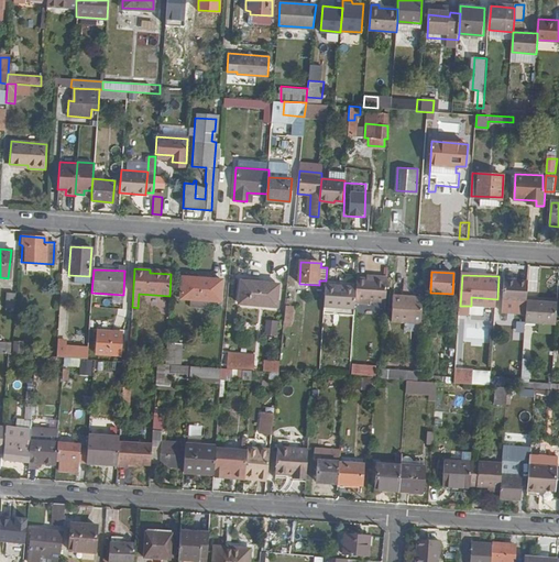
[(221,301),(222,279),(183,276),(181,298),(189,299),(189,307),(212,309),(212,301),(221,301)]
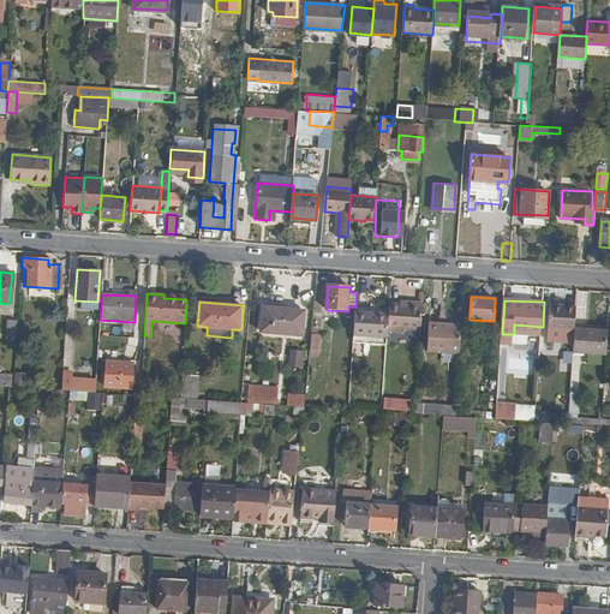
[(422,329),(423,303),(407,302),(407,304),(389,303),(389,313),(388,331),(404,332),(404,328),(422,329)]
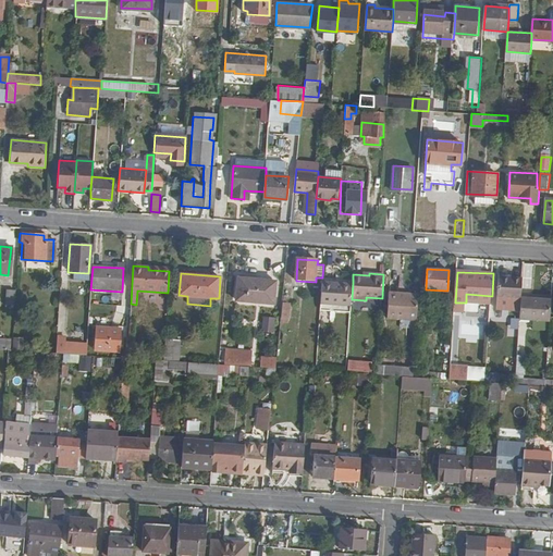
[(274,303),(275,280),(245,278),(244,291),(236,291),(236,299),(274,303)]
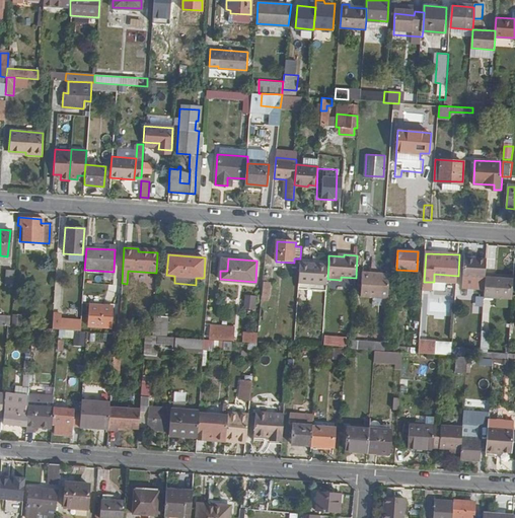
[(486,278),(488,260),(477,259),(476,263),(465,261),(464,277),(486,279),(486,278)]
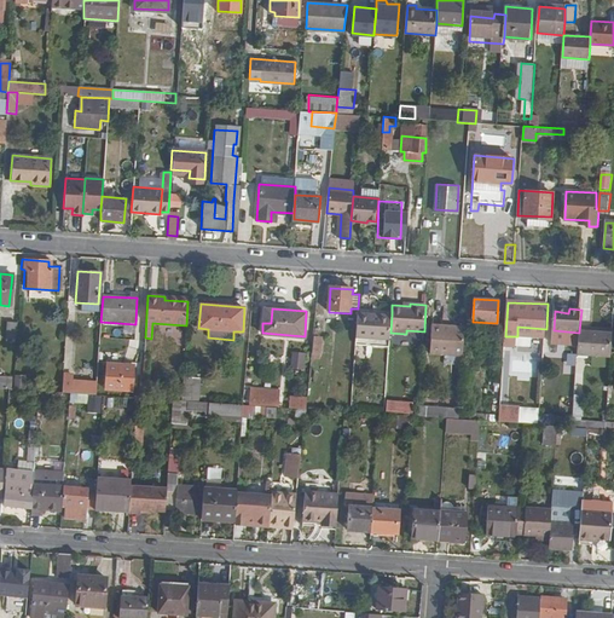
[(391,333),(392,315),(358,313),(357,336),(391,339),(391,333)]
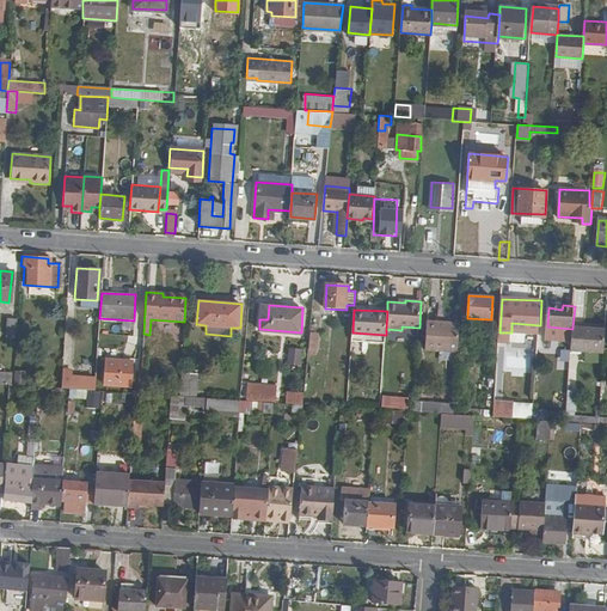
[(458,353),(460,323),(428,321),(425,352),(458,353)]
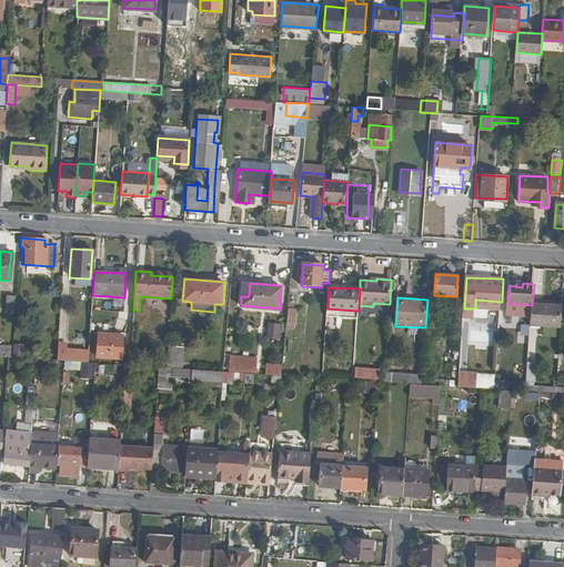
[(13,314),(14,299),(6,299),(4,314),(13,314)]
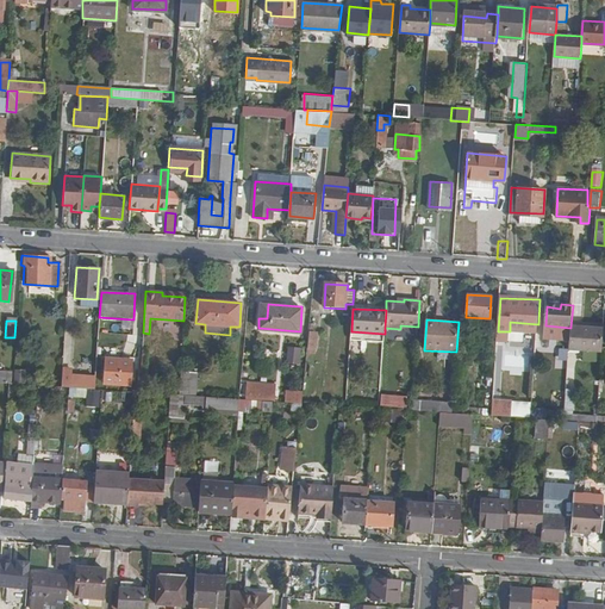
[(603,353),(604,329),(571,327),(571,328),(569,350),(603,353)]
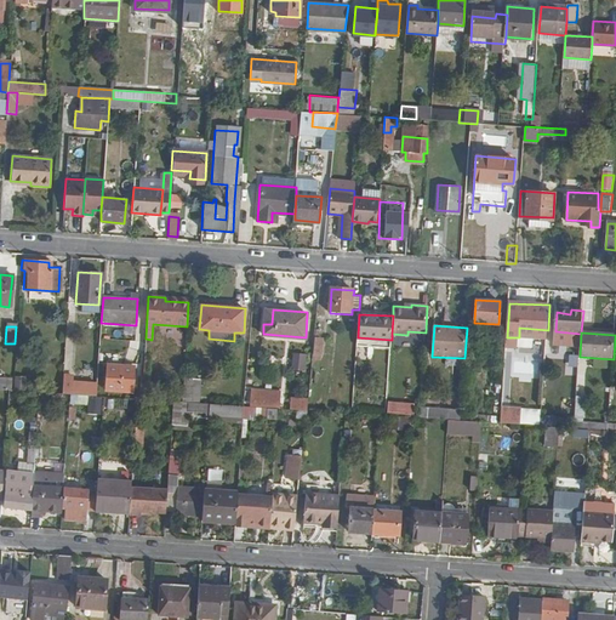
[(320,363),(323,346),(313,345),(312,362),(320,363)]
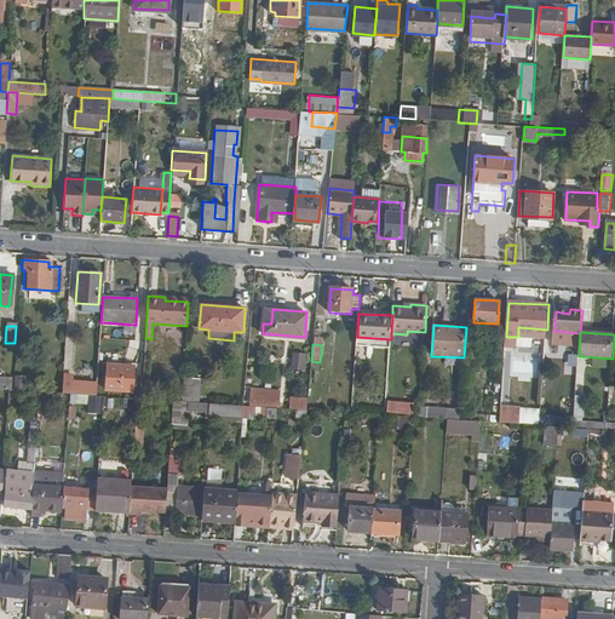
[(286,353),(286,371),(299,371),(299,354),(286,353)]
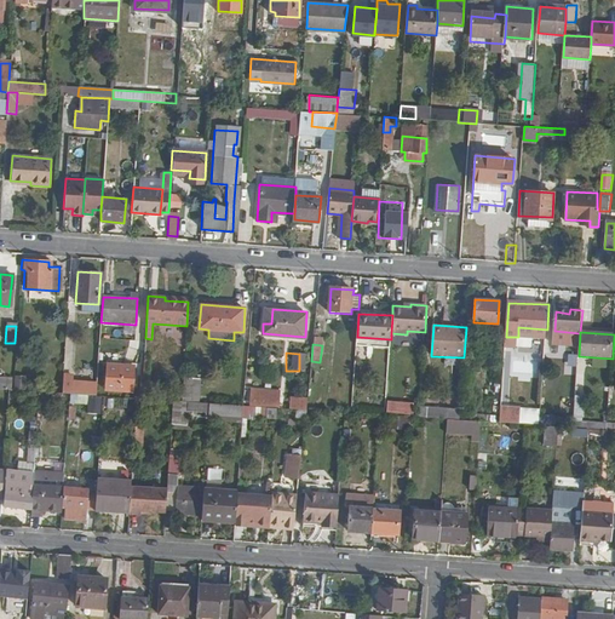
[(133,391),(136,367),(105,364),(103,388),(133,391)]
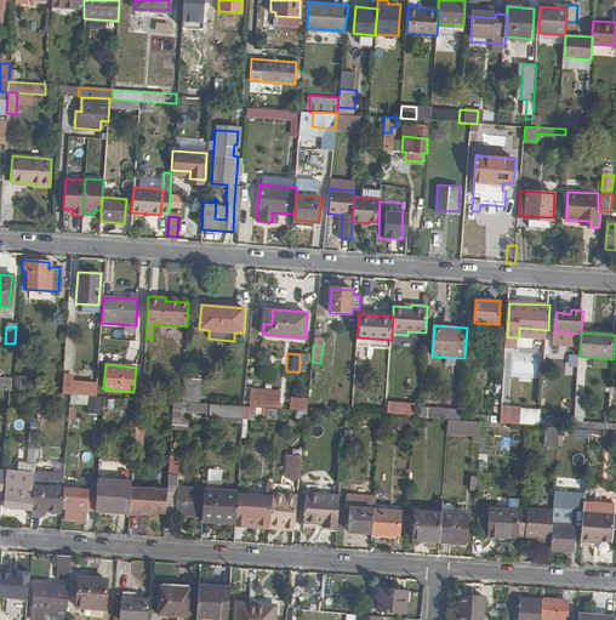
[(0,390),(10,391),(10,377),(0,376),(0,390)]
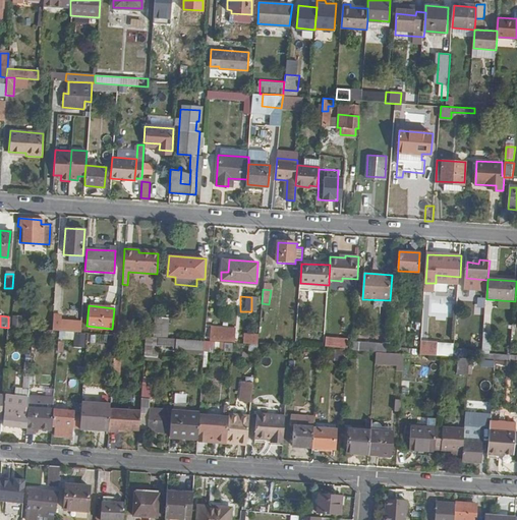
[(80,332),(81,323),(60,321),(60,316),(53,315),(52,330),(80,332)]
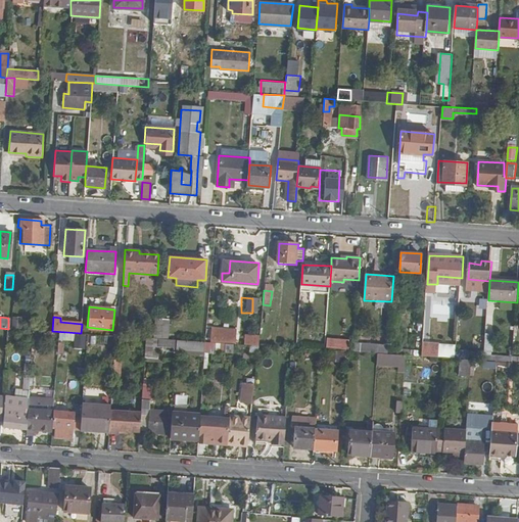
[(168,339),(169,319),(154,318),(153,338),(168,339)]
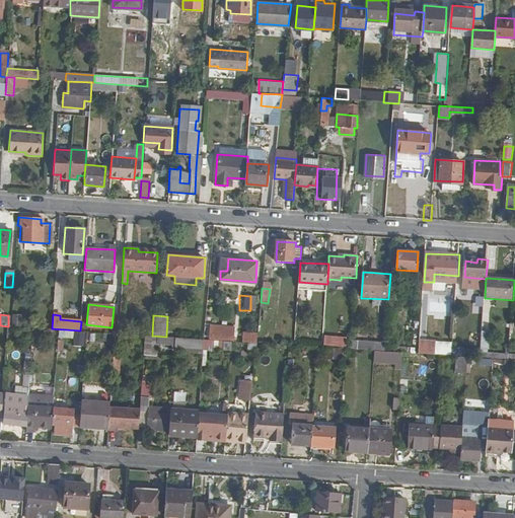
[(229,340),(230,331),(212,330),(212,339),(229,340)]
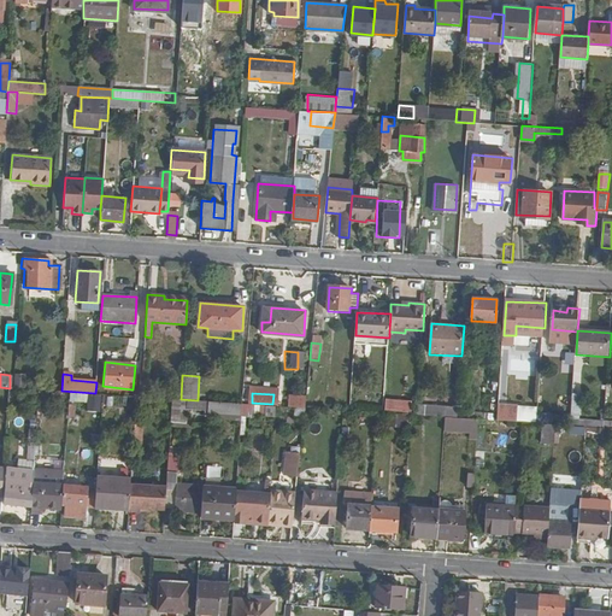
[(283,396),(283,409),(300,408),(299,396),(283,396)]
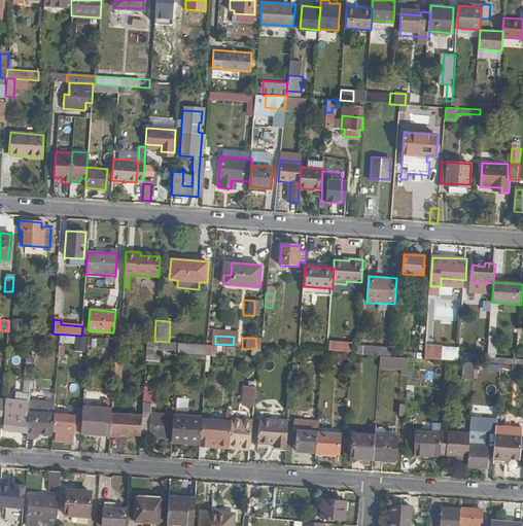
[(177,351),(178,343),(169,342),(154,341),(146,341),(145,361),(158,362),(159,349),(177,351)]
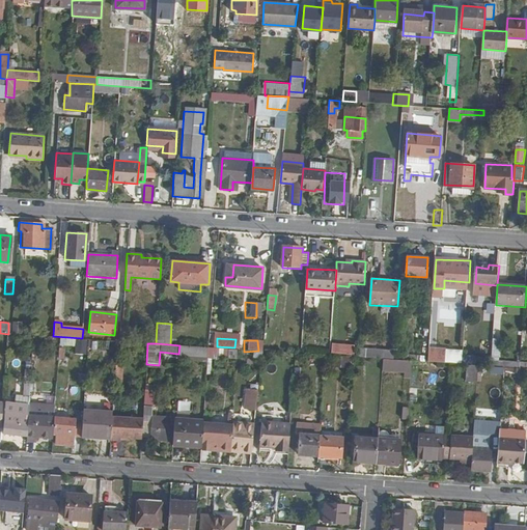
[(206,358),(207,346),(179,345),(178,354),(178,356),(206,358)]
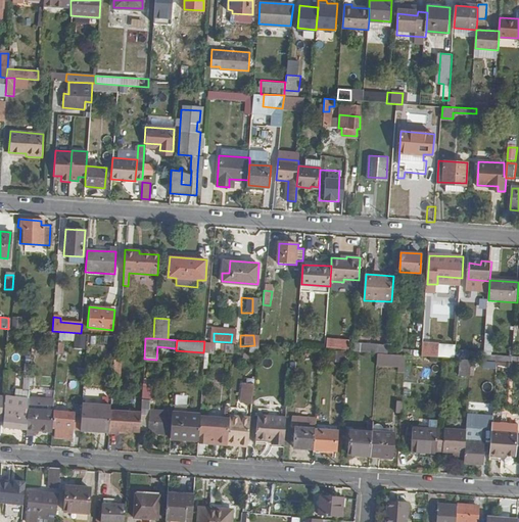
[(348,351),(348,342),(326,341),(326,349),(331,350),(344,351),(348,351)]
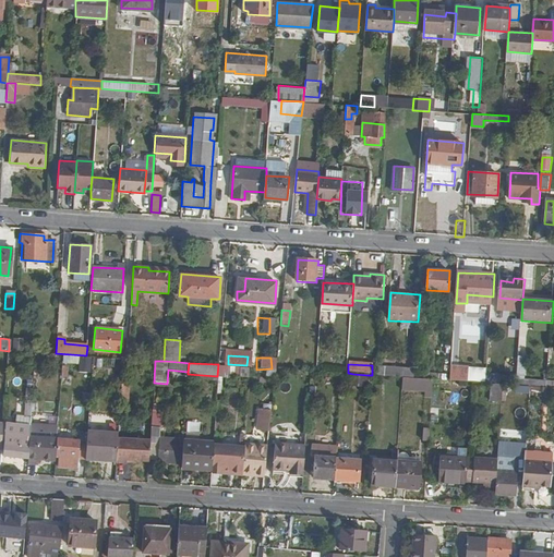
[(248,376),(248,366),(237,366),(237,375),(248,376)]
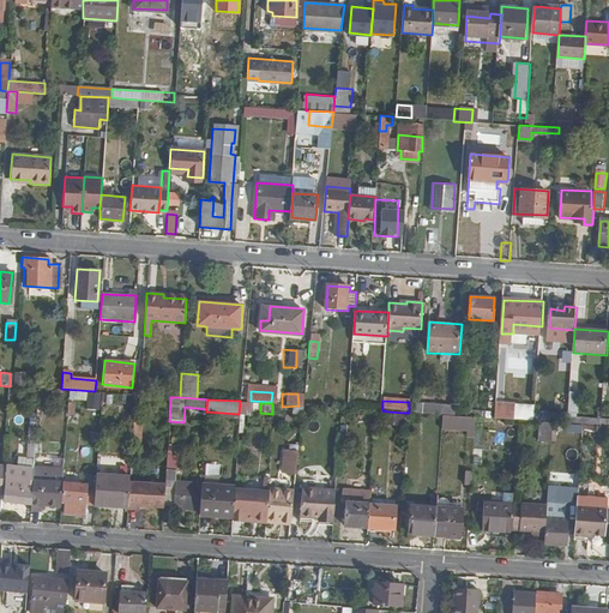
[(456,416),(456,404),(423,403),(422,414),(428,414),(444,415),(456,416)]
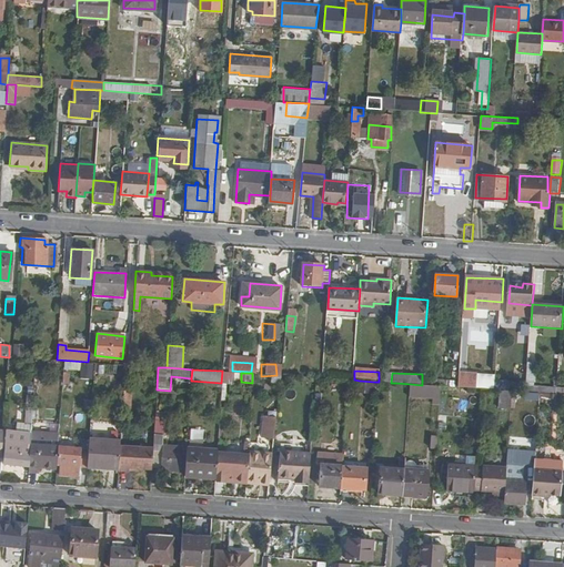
[(459,387),(459,380),(435,378),(435,385),(441,386),(459,387)]
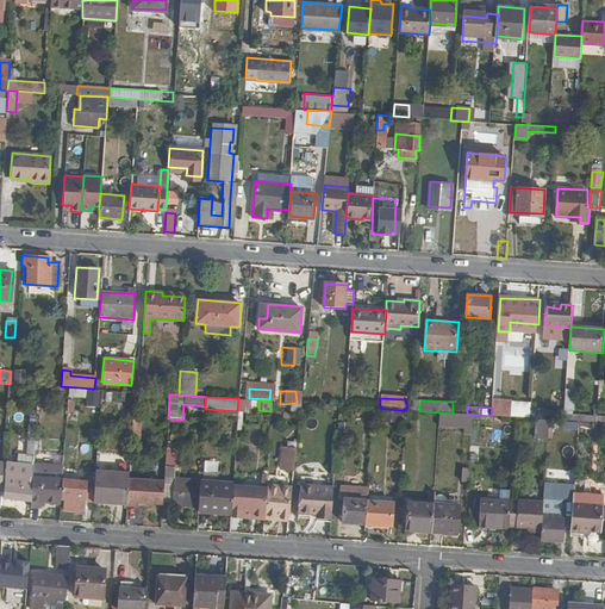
[(401,422),(401,410),(386,409),(385,421),(401,422)]
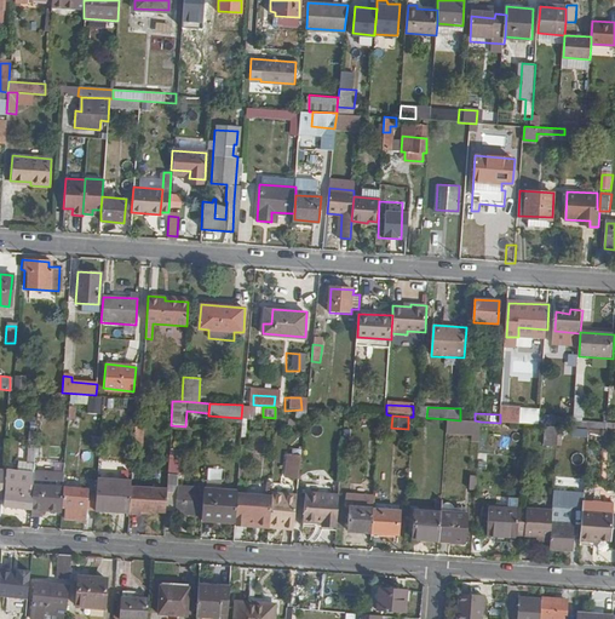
[(447,428),(448,419),(432,418),(431,428),(447,428)]
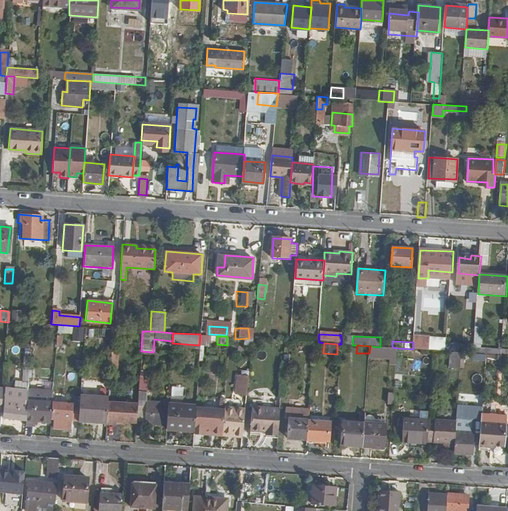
[(397,355),(397,348),(392,347),(380,347),(370,346),(369,353),(369,357),(380,358),(380,353),(397,355)]
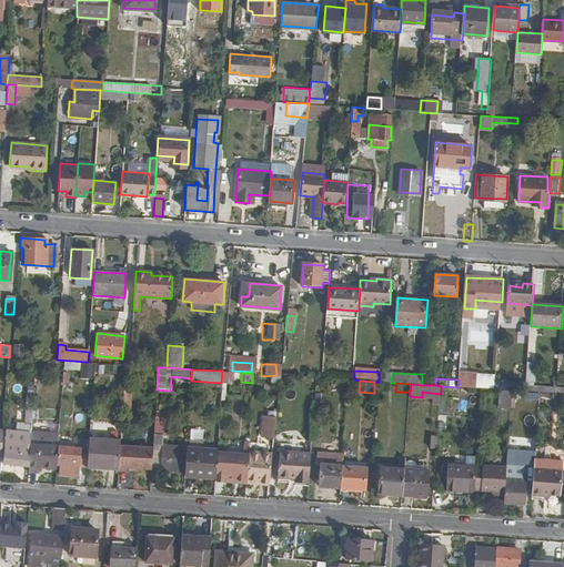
[(512,408),(513,391),(501,391),(500,407),(512,408)]
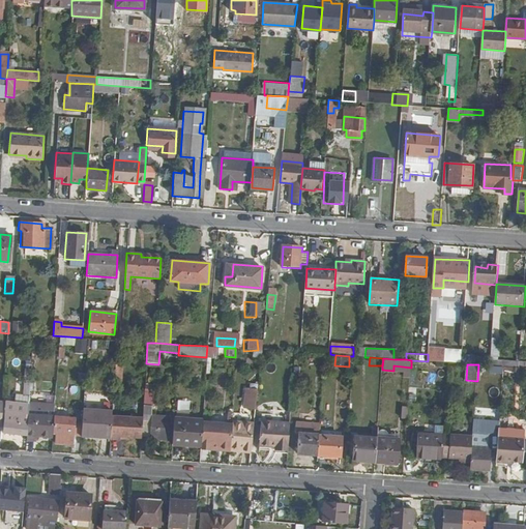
[(140,392),(139,404),(149,405),(150,392),(140,392)]
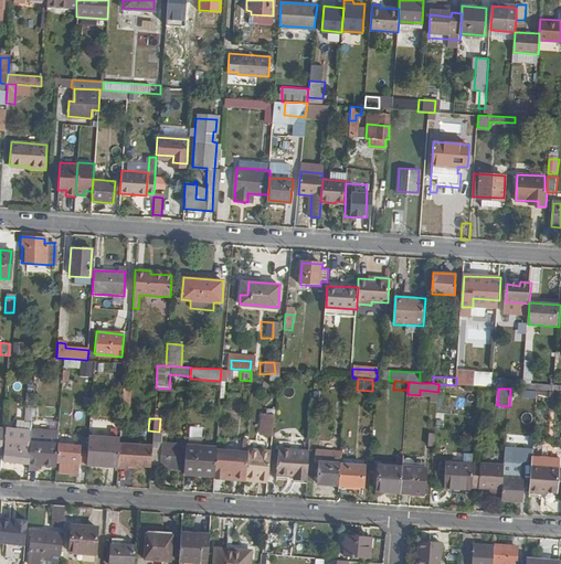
[(28,464),(30,429),(4,428),(1,461),(28,464)]
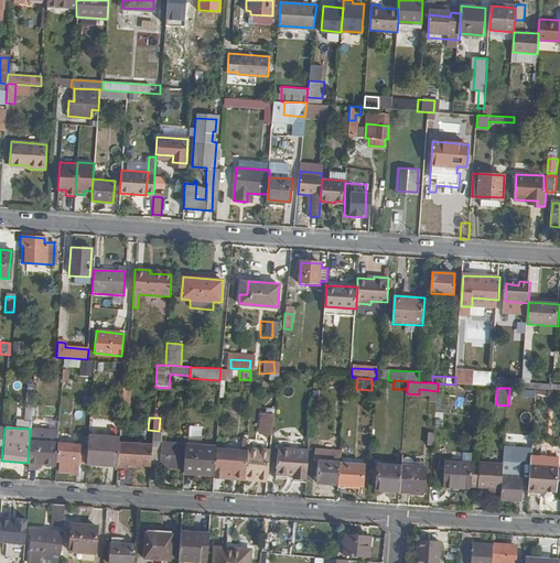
[(272,439),(273,428),(265,428),(264,439),(272,439)]
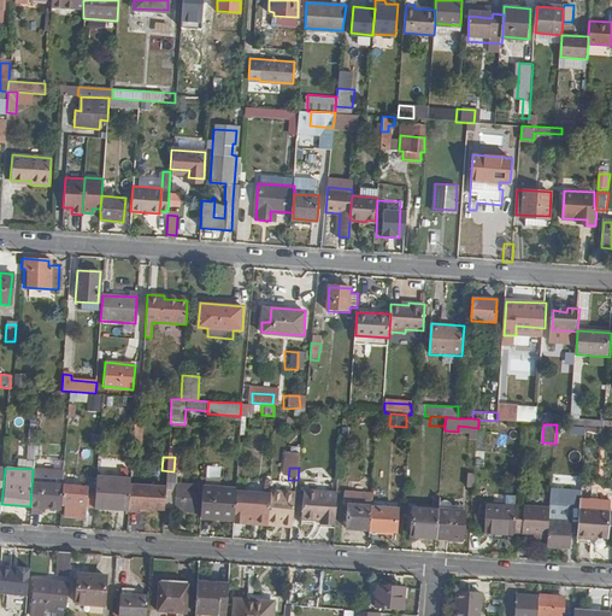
[(62,485),(63,470),(33,469),(30,506),(30,514),(42,514),(42,509),(59,510),(60,504),(62,485)]
